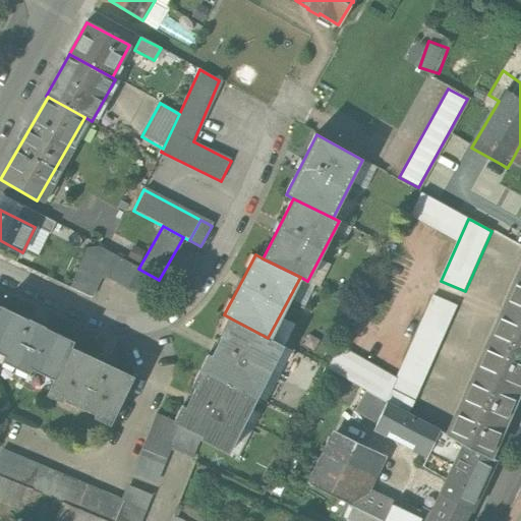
[(520,267),(503,307),(520,315),(520,267)]
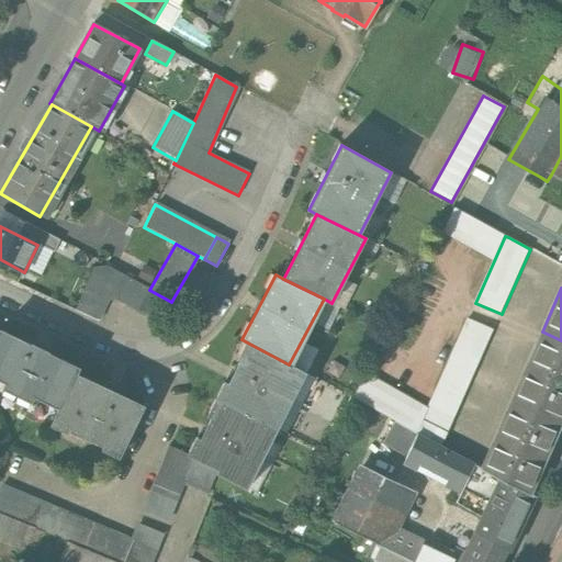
[(468,321),(445,372),(470,382),(493,333),(468,321)]
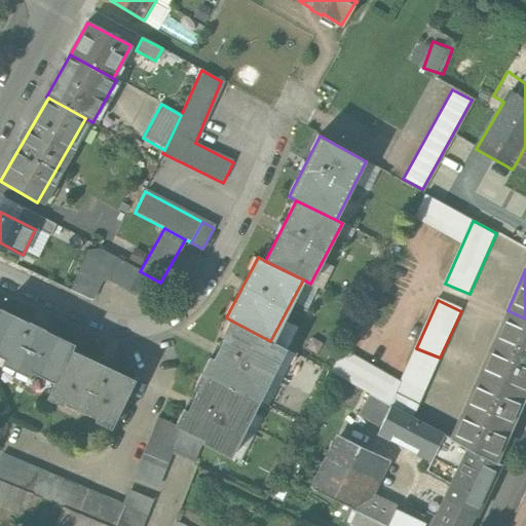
[(29,324),(0,310),(0,309),(0,355),(57,383),(72,350),(74,345),(44,331),(44,329),(30,323),(29,324)]
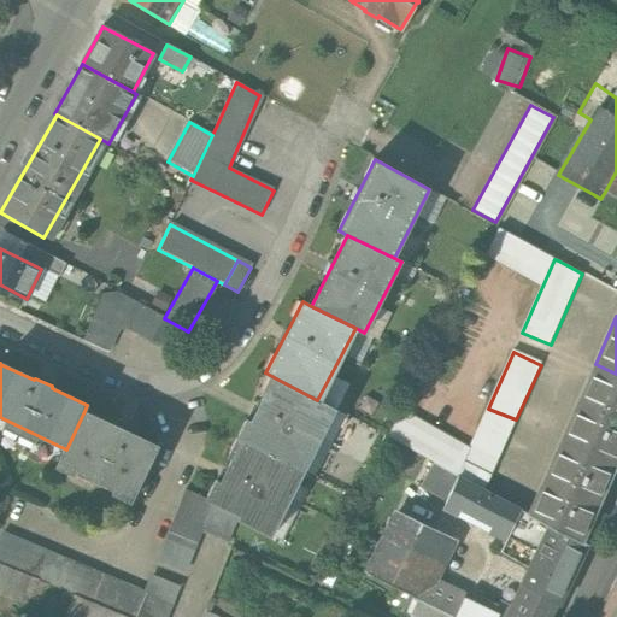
[(616,374),(595,364),(562,441),(615,465),(616,458),(616,374)]
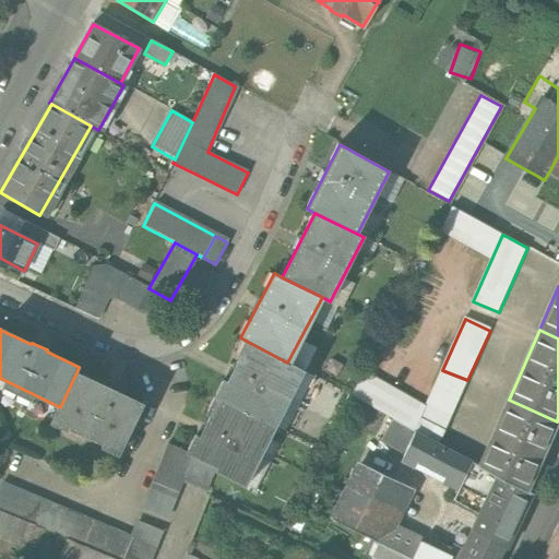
[(287,363),(250,343),(242,358),(240,357),(227,382),(229,384),(222,400),(275,428),(304,371),(287,363)]
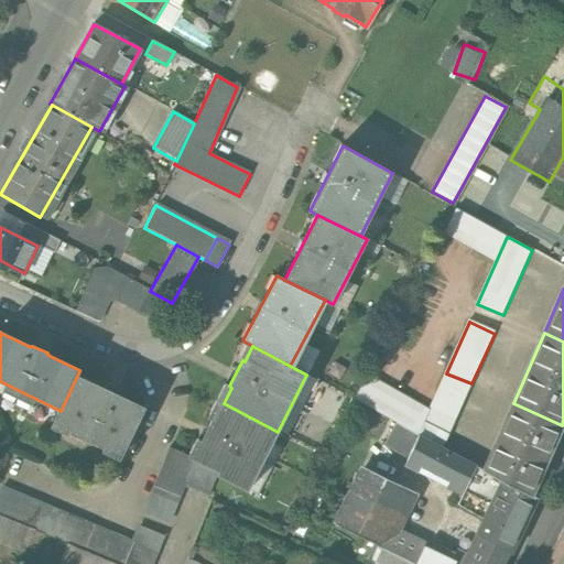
[(446,373),(419,435),(443,448),(472,383),(446,373)]
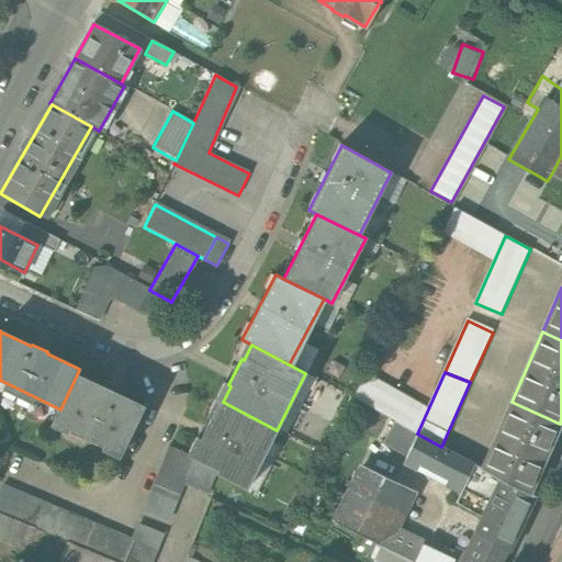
[(145,407),(77,374),(60,409),(55,420),(69,428),(69,429),(108,448),(109,447),(122,453),(145,407)]
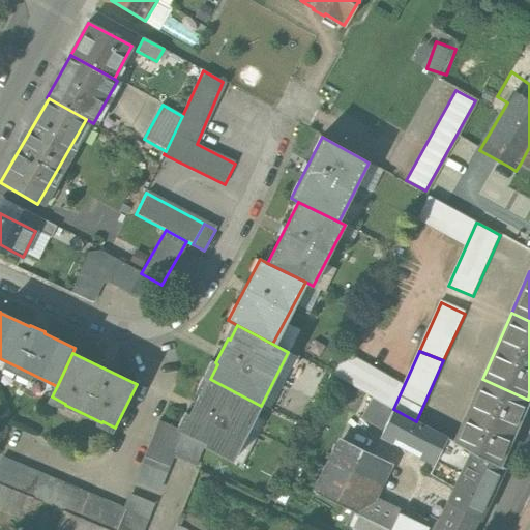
[(210,379),(202,395),(199,394),(188,415),(192,416),(183,432),(207,443),(205,447),(233,461),(261,406),(210,379)]
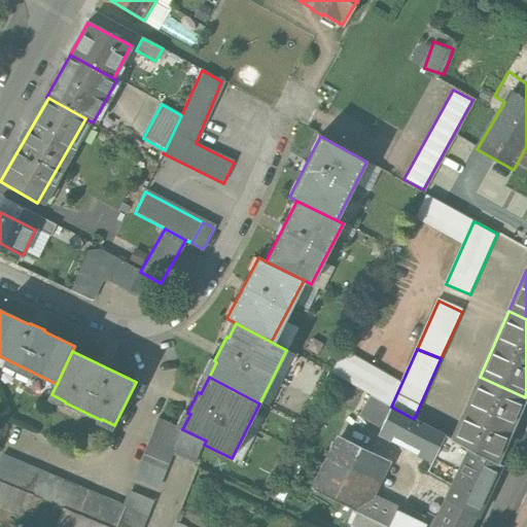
[(525,397),(480,377),(452,440),(495,463),(525,397)]
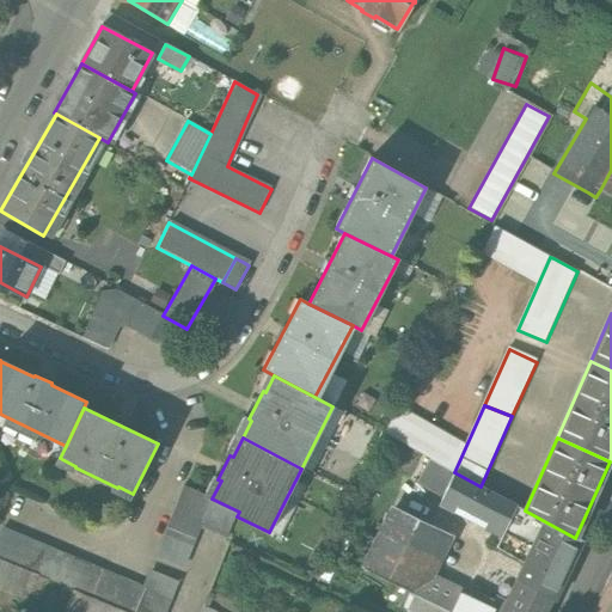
[(454,472),(440,465),(427,494),(505,536),(506,532),(518,507),(481,487),(454,472)]
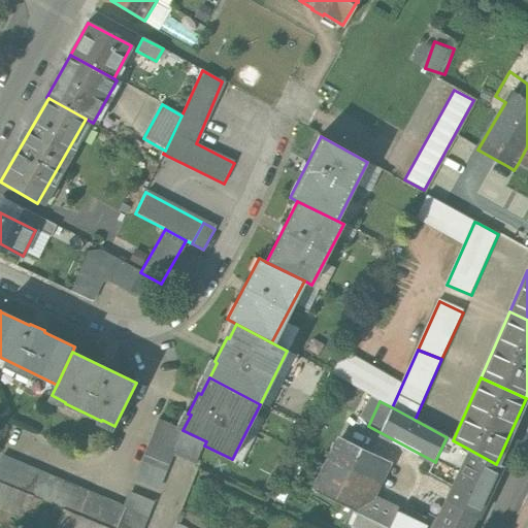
[(161,420),(135,482),(157,491),(172,453),(182,430),(161,420)]
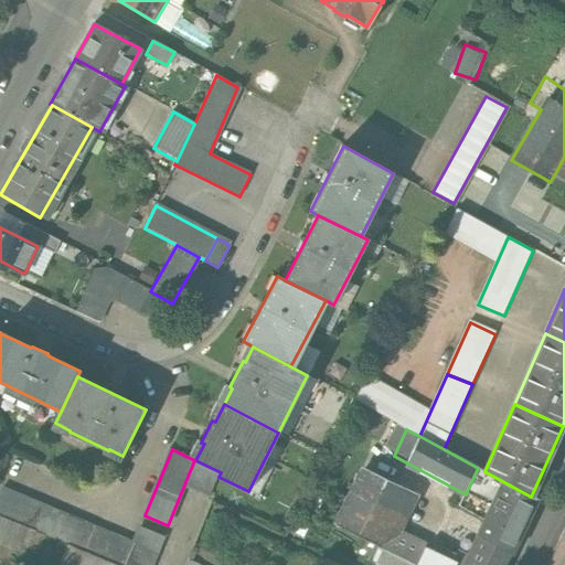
[(195,460),(194,460),(184,484),(212,496),(219,477),(221,472),(195,460)]
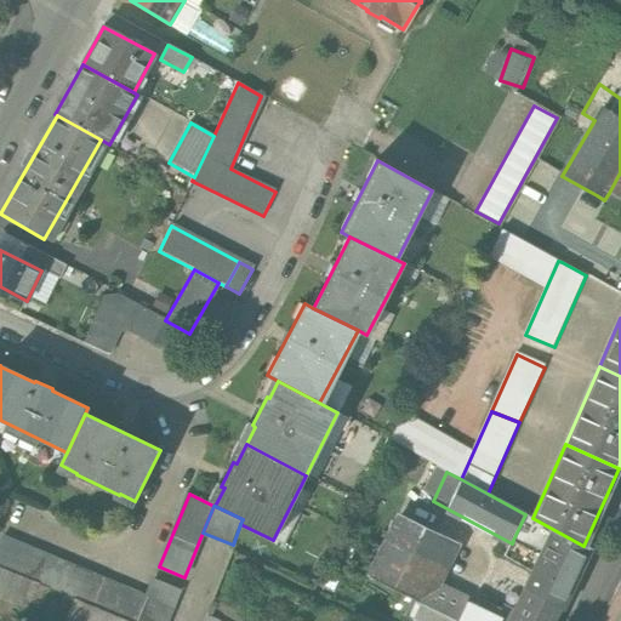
[(533,518),(525,514),(513,540),(534,551),(531,556),(540,559),(534,574),(569,592),(590,548),(533,518)]
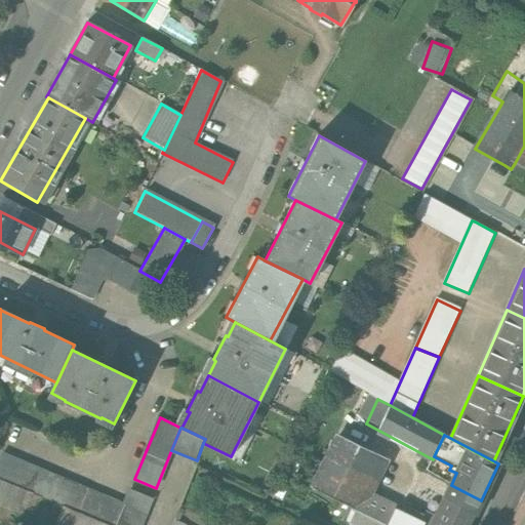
[(379,459),(336,439),(311,489),(385,524),(420,524),(421,524),(361,495),(379,459)]
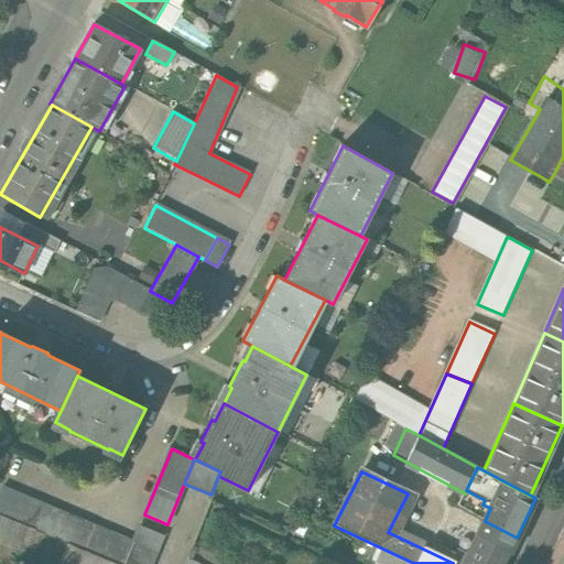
[(123,563),(133,543),(1,489),(0,492),(0,516),(35,531),(72,545),(118,563),(123,563)]
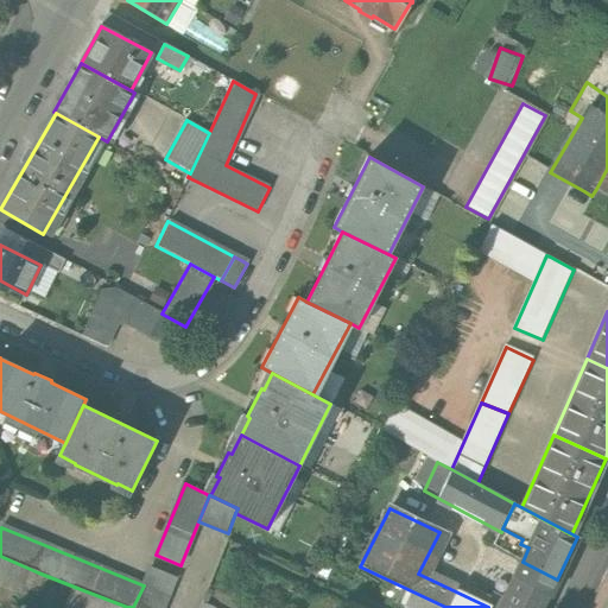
[(0,556),(0,586),(29,597),(38,572),(0,556)]
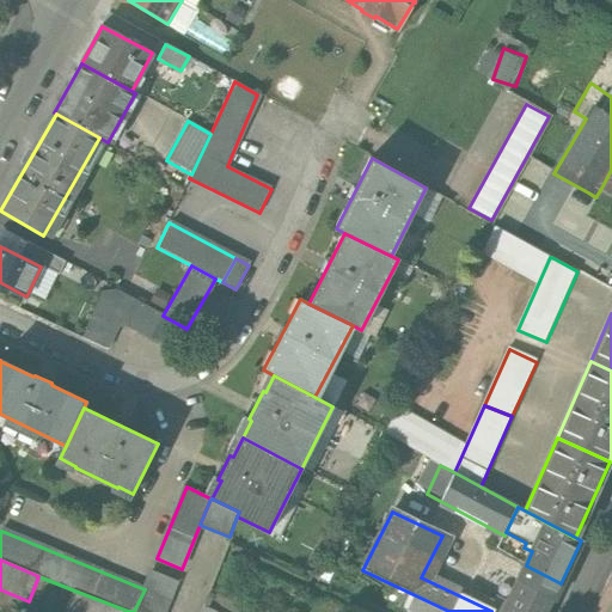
[(526,565),(508,606),(495,601),(491,611),(490,611),(546,611),(561,583),(526,565)]
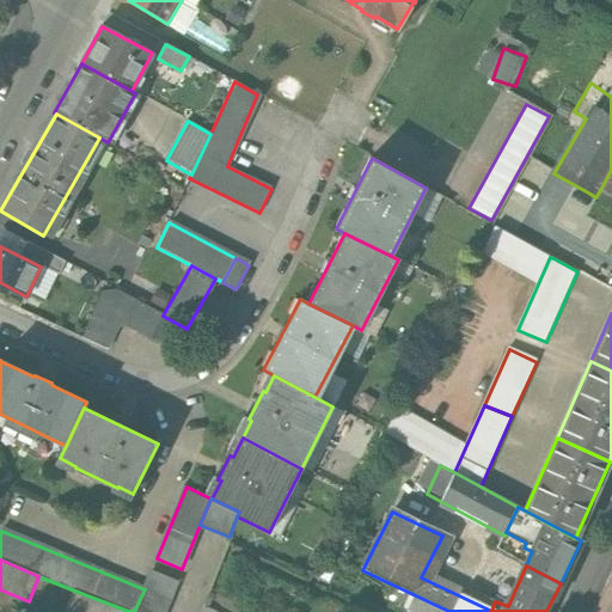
[(165,611),(177,583),(152,571),(145,589),(134,611),(165,611)]
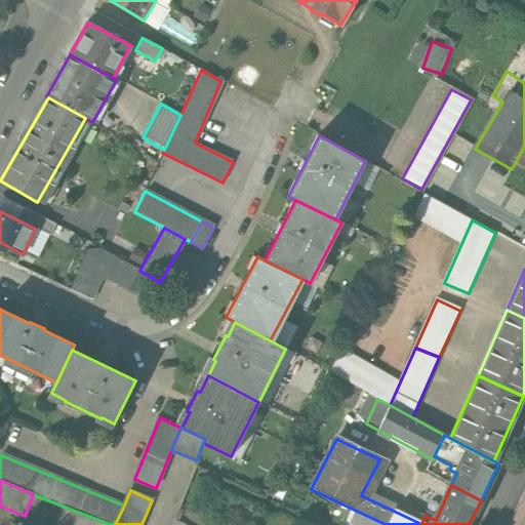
[(110,524),(67,508),(58,524),(110,524)]
